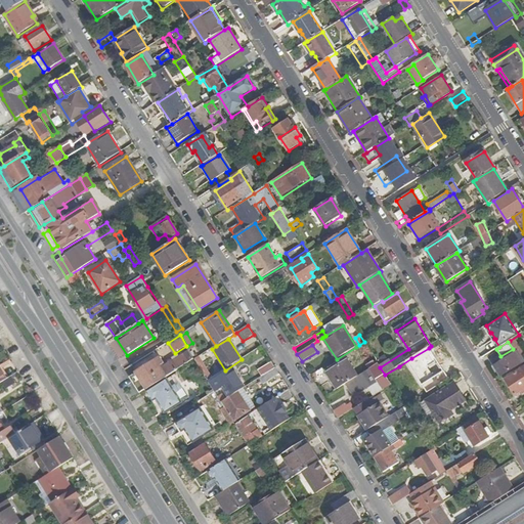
[(439,364),(429,348),(411,358),(416,365),(424,378),(432,373),(431,369),(439,364)]
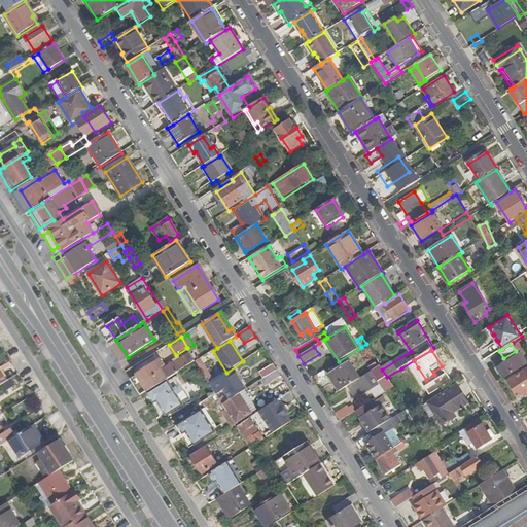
[(196,361),(190,353),(166,369),(160,359),(137,375),(148,391),(196,361)]
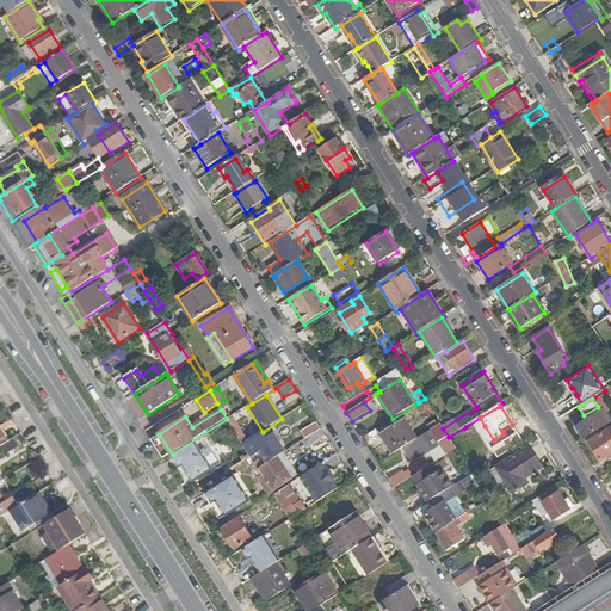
[(585,440),(610,423),(603,411),(576,427),(585,440)]
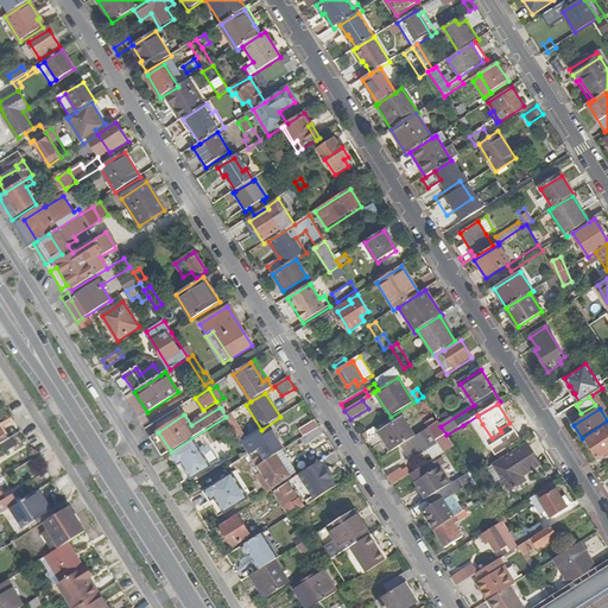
[(242,442),(247,438),(232,413),(226,417),(242,442)]
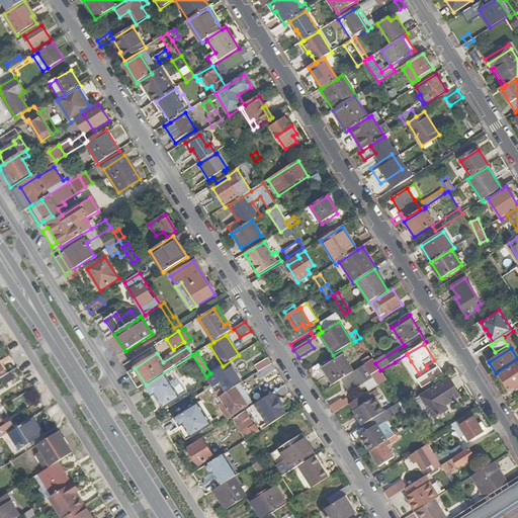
[(333,385),(342,379),(353,372),(343,356),(324,369),(333,385)]
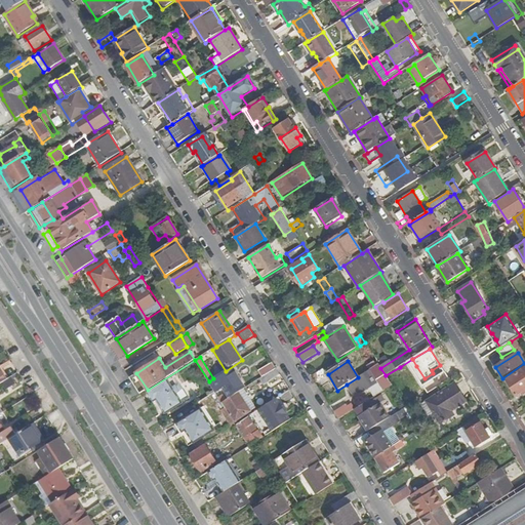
[(259,371),(263,377),(276,369),(272,363),(259,371)]
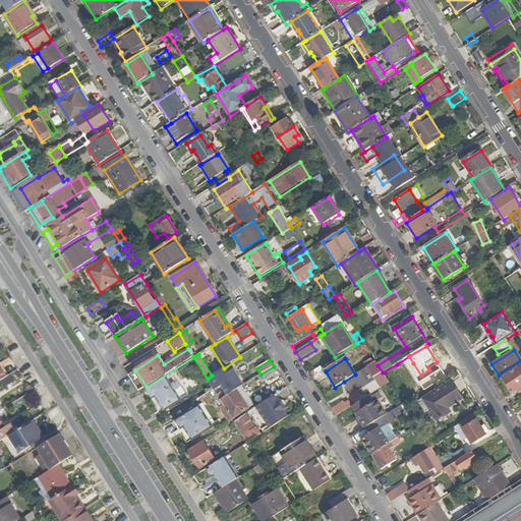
[(367,367),(355,374),(344,382),(351,393),(366,385),(371,394),(389,383),(388,382),(383,372),(378,365),(375,362),(373,363),(367,367)]
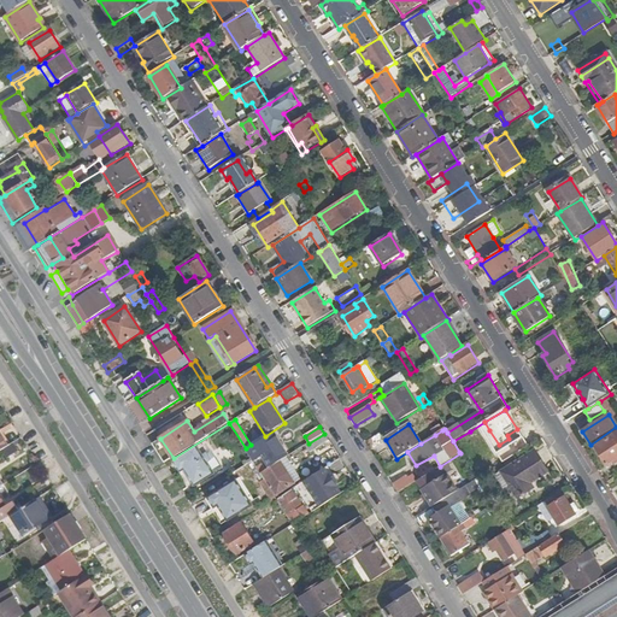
[(499,445),(489,430),(487,433),(494,445),(492,446),(493,448),(499,445)]
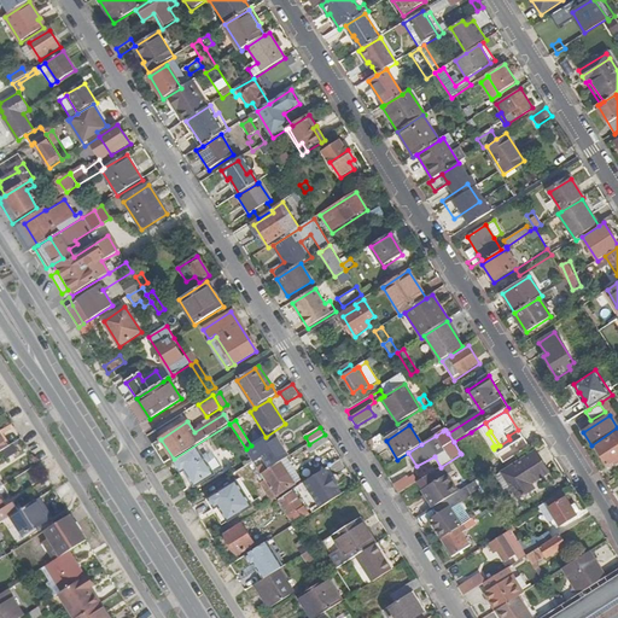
[(454,442),(460,453),(472,445),(471,443),(476,439),(471,432),(454,442)]
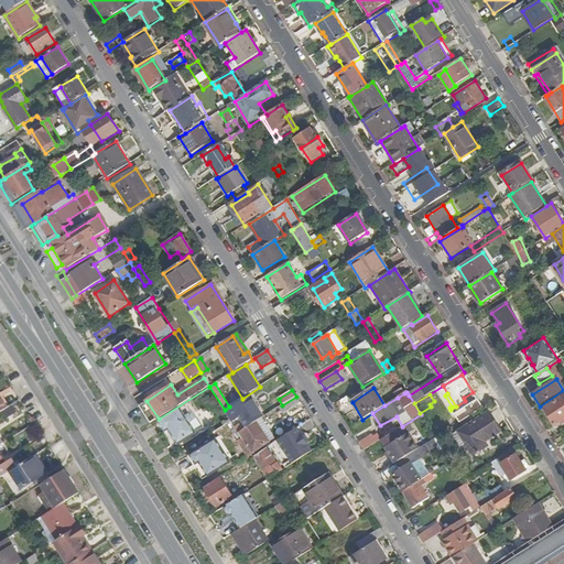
[(484,409),(495,401),(491,394),(480,402),(484,409)]
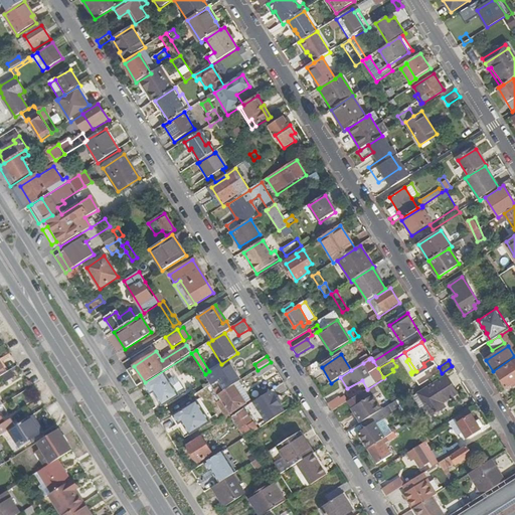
[(511,365),(498,374),(507,388),(510,386),(511,389),(514,386),(514,360),(511,364),(511,365)]
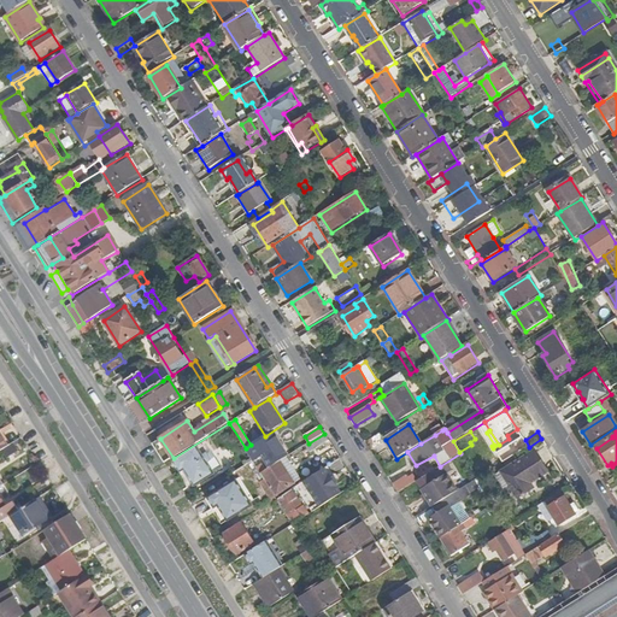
[(287,457),(288,457),(274,434),(247,451),(253,460),(254,462),(263,457),(270,468),(280,462),(287,457)]
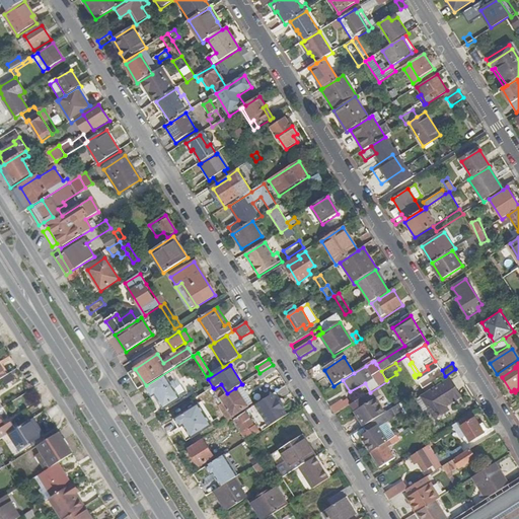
[(260,373),(257,374),(262,380),(276,371),(273,365),(260,373)]
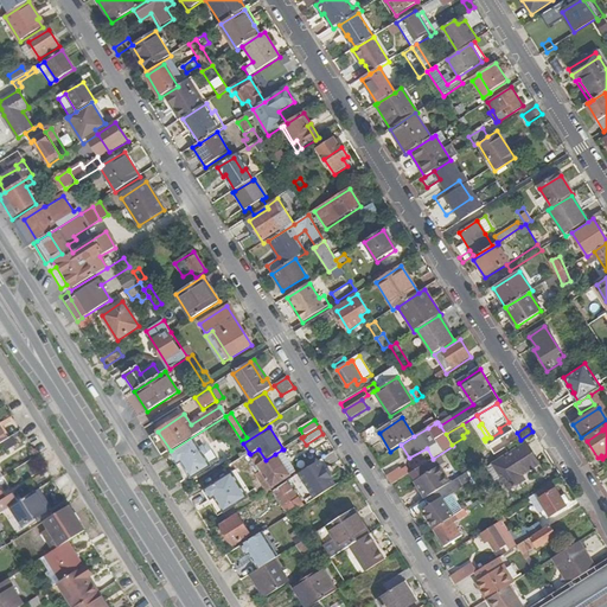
[(202,435),(171,454),(178,465),(183,462),(192,478),(210,466),(203,457),(206,454),(203,447),(208,445),(202,435)]
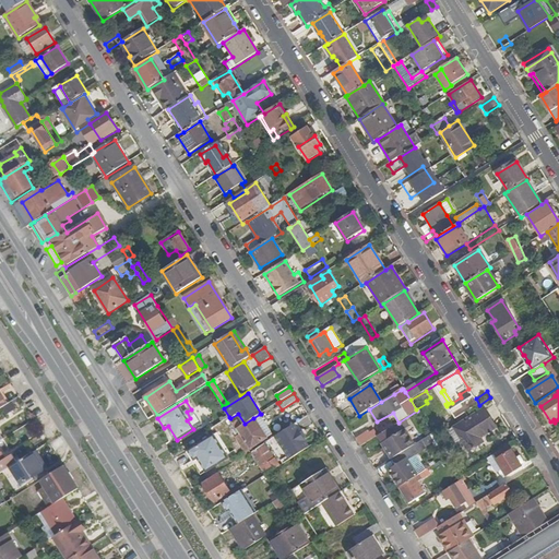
[(484,408),(454,428),(461,439),(470,452),(482,444),(478,440),(480,439),(497,428),(484,408)]
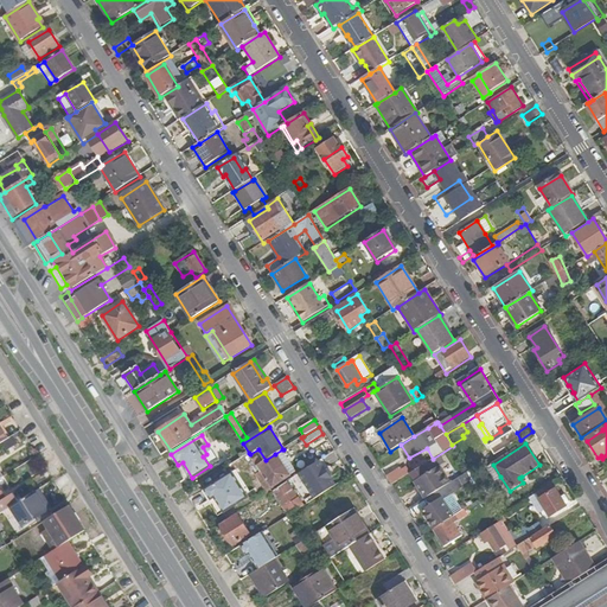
[(275,454),(291,477),(296,473),(282,449),(275,454)]
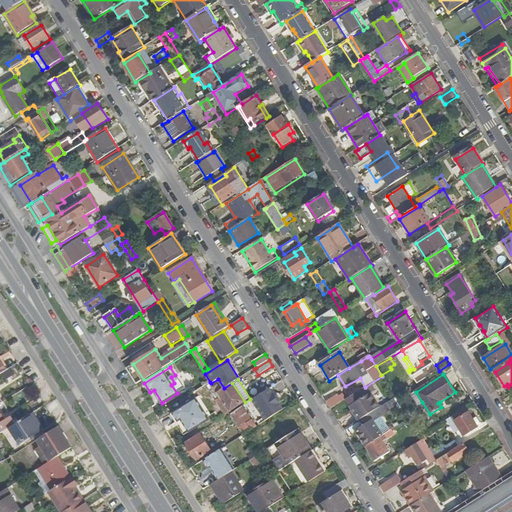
[(220,398),(229,412),(245,402),(232,383),(224,388),(217,393),(220,398)]
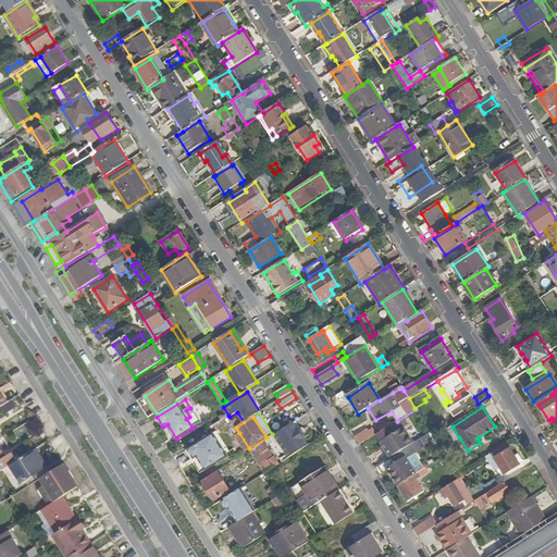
[(455,441),(459,437),(453,426),(447,430),(455,441)]
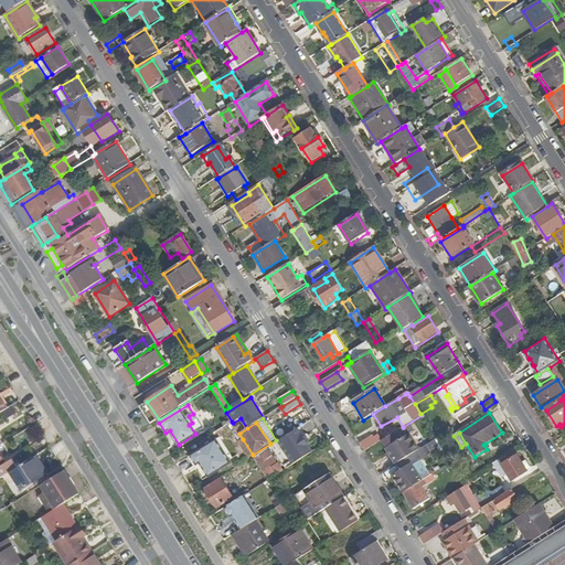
[(290,434),(272,446),(275,452),(294,440),(290,434)]
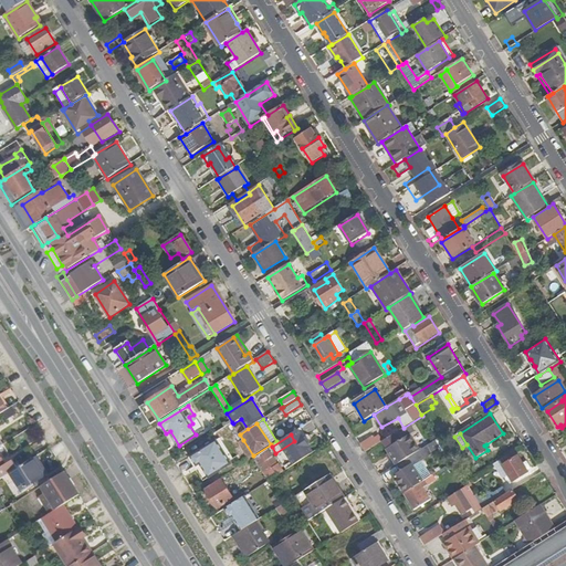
[(399,442),(394,435),(383,441),(389,452),(397,465),(420,451),(410,435),(399,442)]
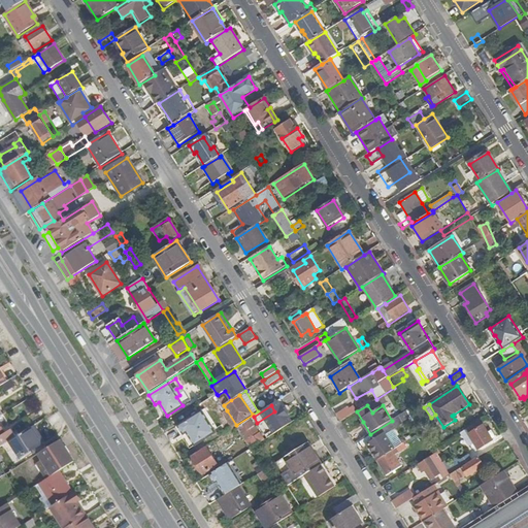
[(350,409),(337,417),(340,423),(353,415),(350,409)]
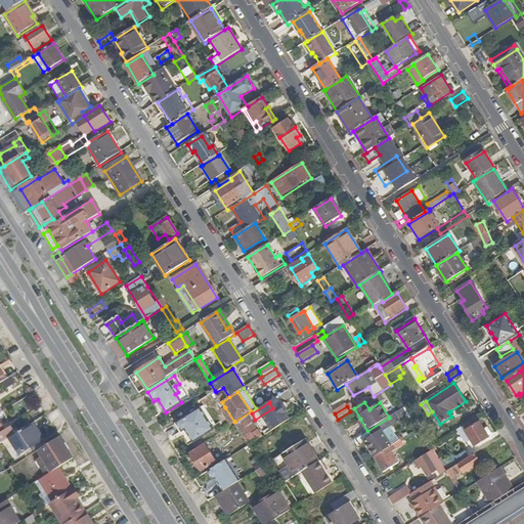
[(201,407),(177,423),(190,444),(214,430),(201,407)]
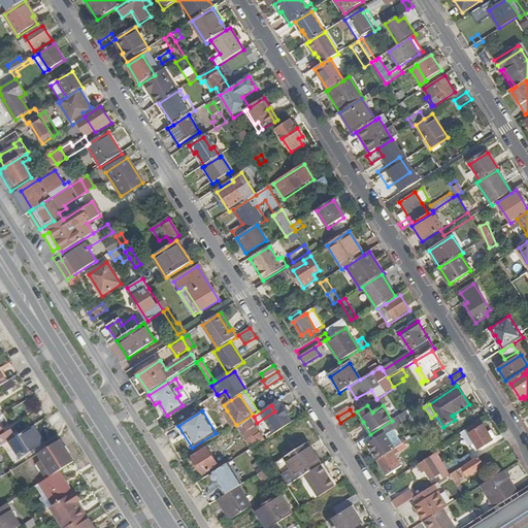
[(223,414),(233,430),(237,427),(236,425),(227,410),(223,414)]
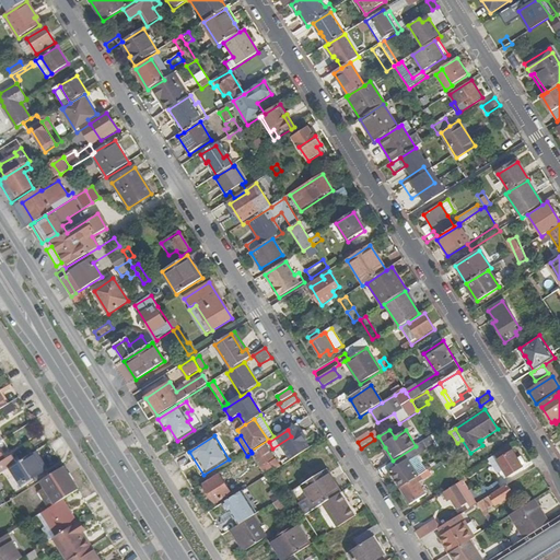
[(294,451),(298,456),(318,443),(315,438),(294,451)]
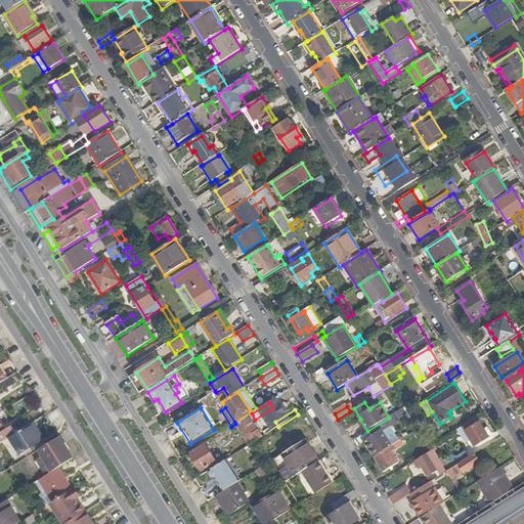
[(400,420),(396,413),(389,418),(367,431),(370,437),(369,437),(373,440),(366,444),(375,457),(392,446),(383,432),(400,420)]
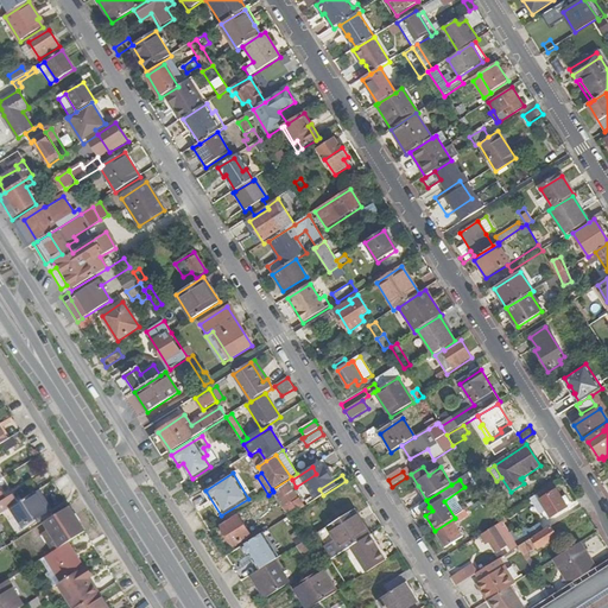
[(273,492),(290,517),(297,512),(303,508),(287,483),(273,492)]
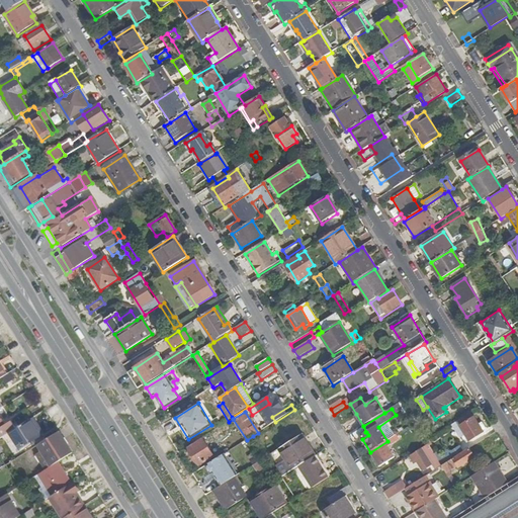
[(470,413),(458,420),(461,425),(460,426),(465,434),(469,441),(484,433),(482,430),(479,425),(470,413)]
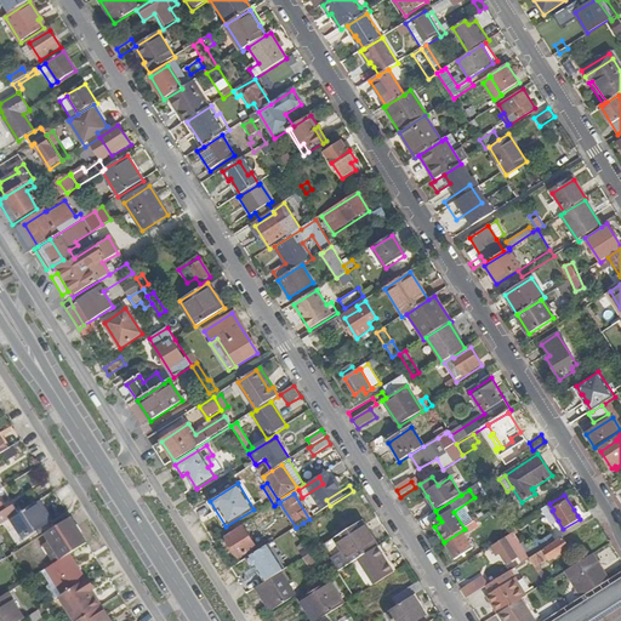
[(0,499),(0,525),(11,519),(5,510),(6,508),(0,499)]
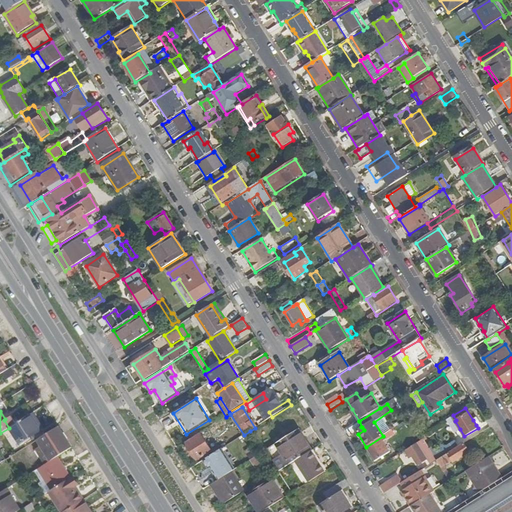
[(30,414),(40,430),(44,428),(34,412),(30,414)]
